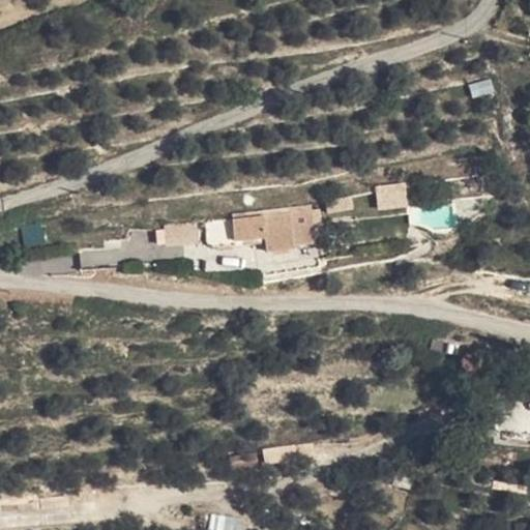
[(379,208),(406,206),(404,184),(376,187),(379,208)]
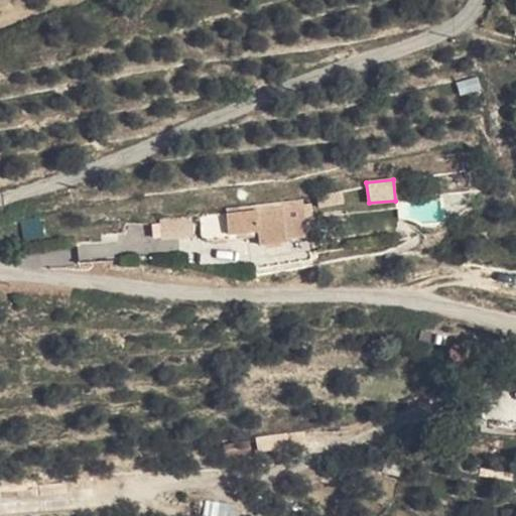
[(297,203),(268,201),(266,223),(301,225),(301,229),(346,232),(348,199),(298,196),(297,203)]
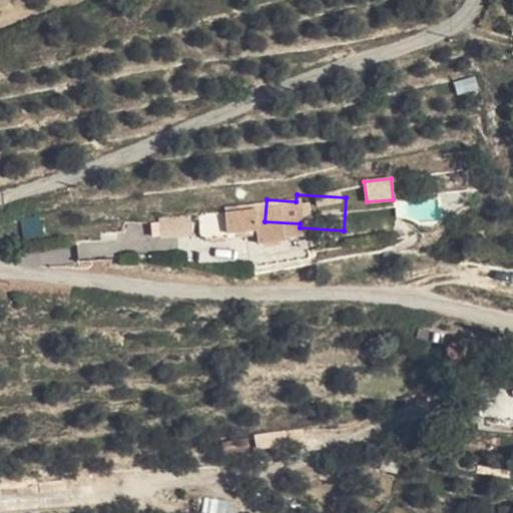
[(199,234),(224,233),(223,212),(198,213),(199,234)]
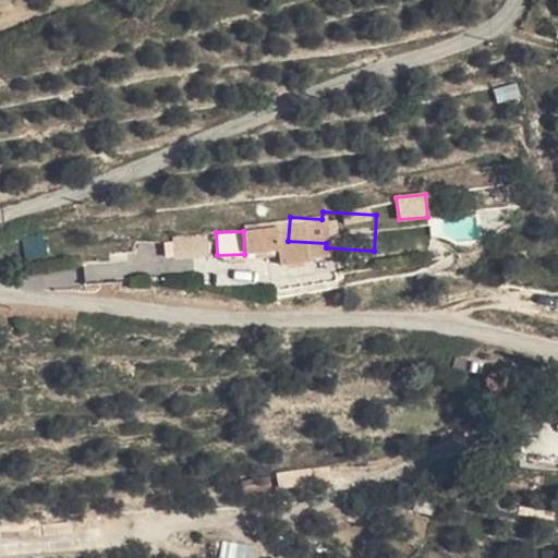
[(21,239),(25,261),(48,256),(44,234),(21,239)]
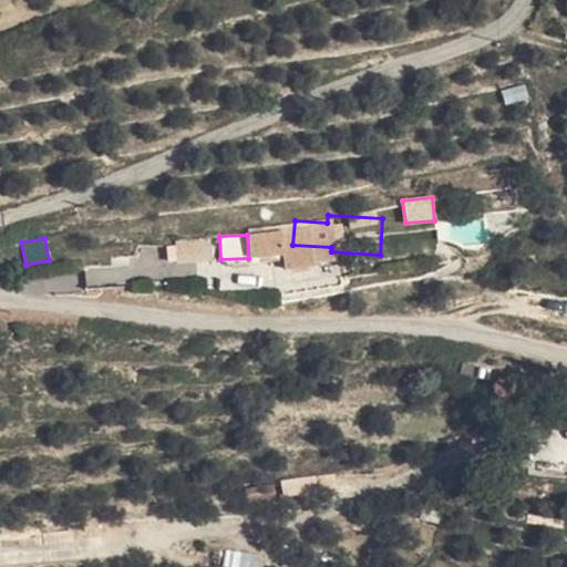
[(168,261),(213,258),(210,238),(167,243),(168,261)]
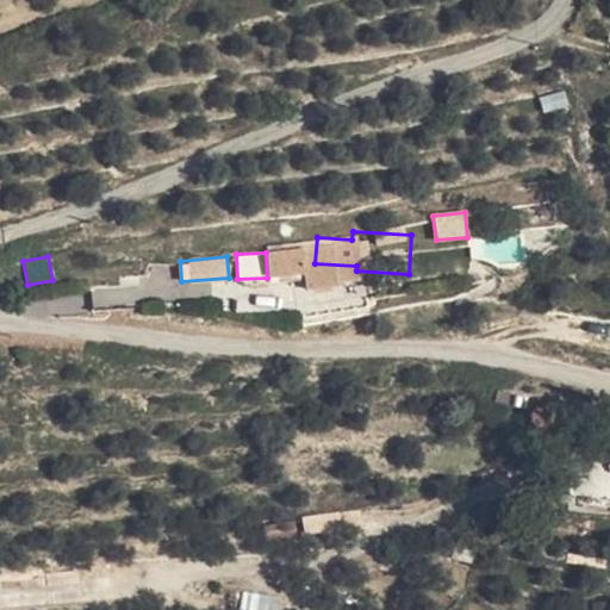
[(93,307),(129,304),(126,285),(91,288),(93,307)]
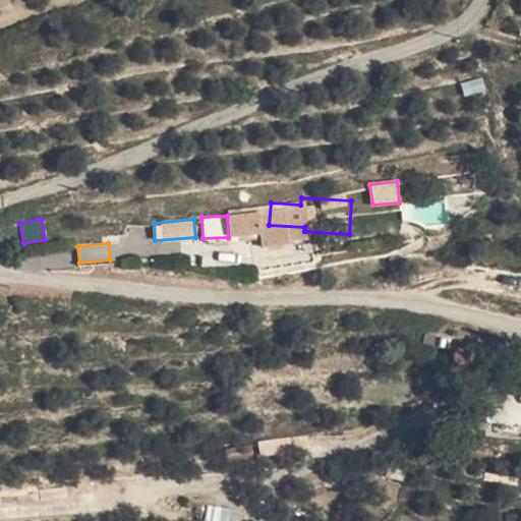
[(207,506),(205,520),(232,520),(234,509),(207,506)]
